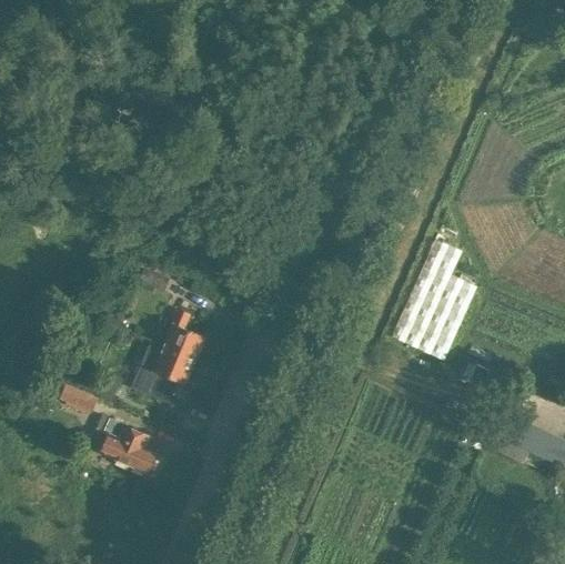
[(450,277),(460,252),(433,241),(391,338),(444,360),(476,288),(450,277)]
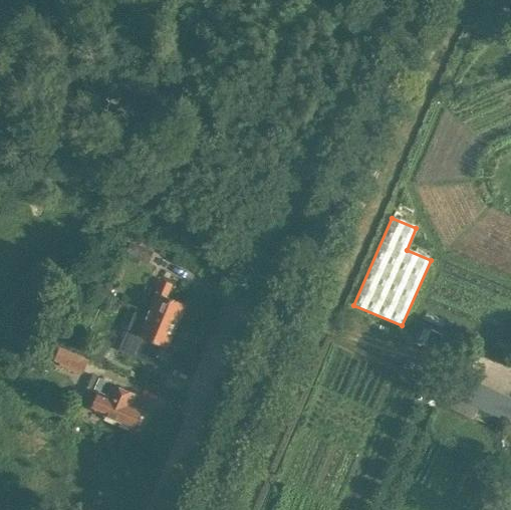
[(132,239),(128,251),(149,259),(153,248),(132,239)]
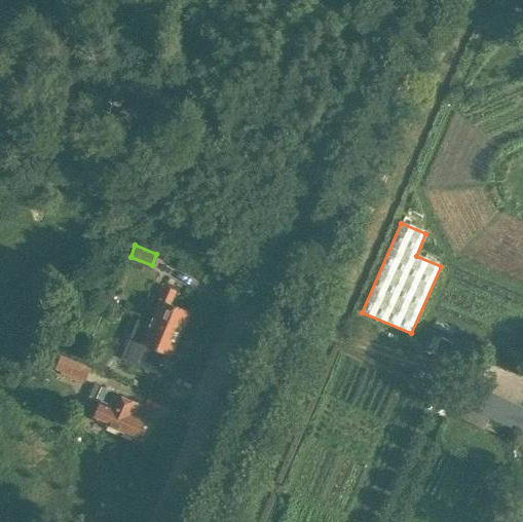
[(167,283),(144,339),(138,352),(148,357),(153,343),(174,351),(192,308),(173,300),(178,287),(167,283)]
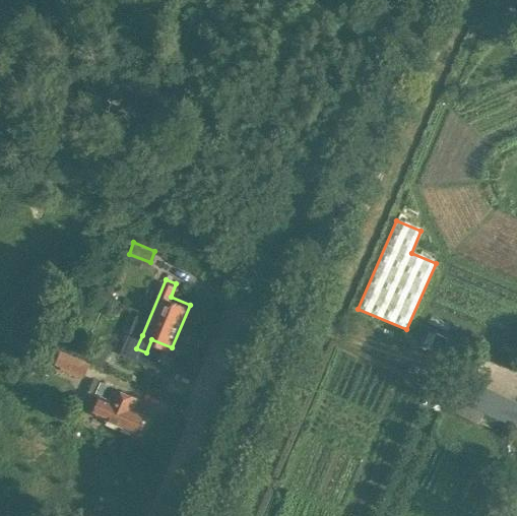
[(431,328),(426,339),(434,342),(438,331),(431,328)]
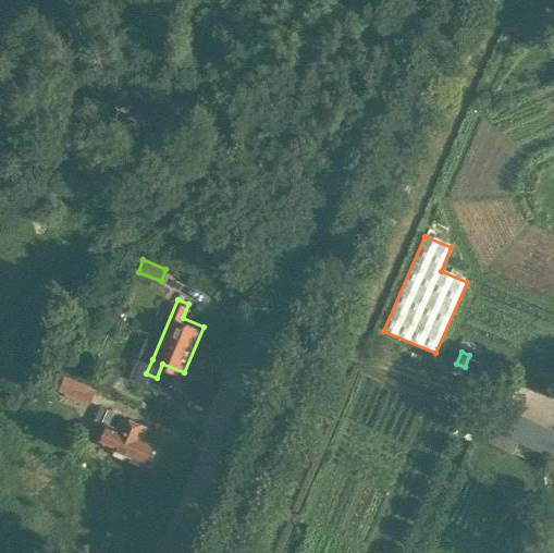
[(97,382),(111,388),(121,366),(107,360),(97,382)]
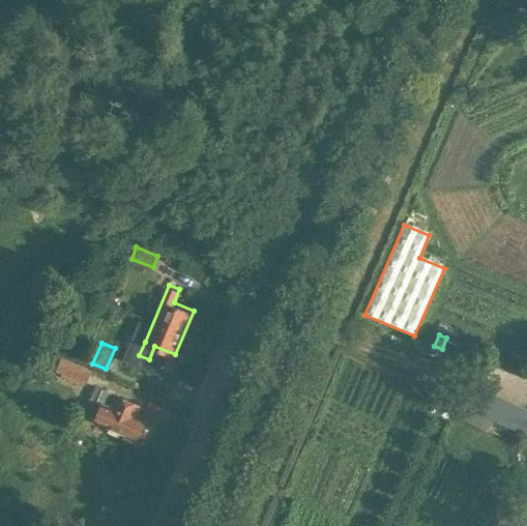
[(56,369),(78,379),(84,366),(62,356),(56,369)]
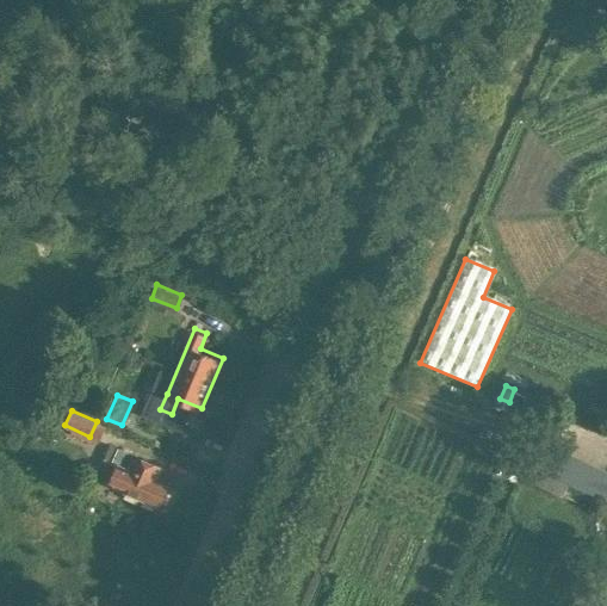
[(606,465),(542,439),(530,470),(556,481),(606,500),(606,465)]
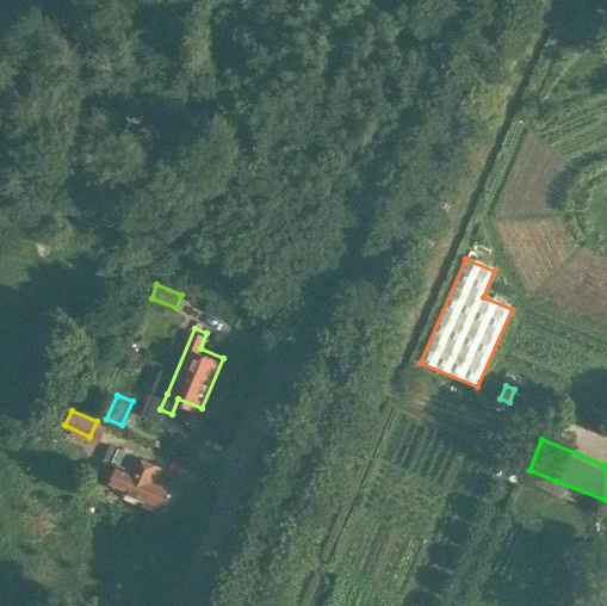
[(121,445),(112,441),(99,472),(113,478),(113,480),(128,486),(127,489),(161,504),(169,483),(159,478),(163,465),(137,453),(137,452),(121,445)]
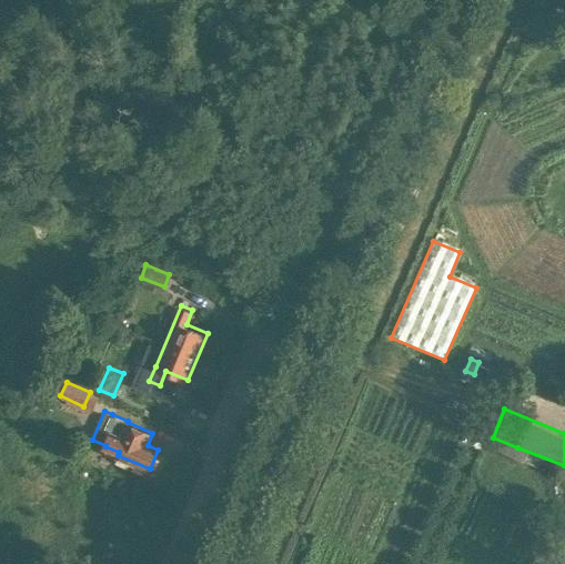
[(493,437),(490,436),(485,446),(513,456),(517,447),(493,437)]
